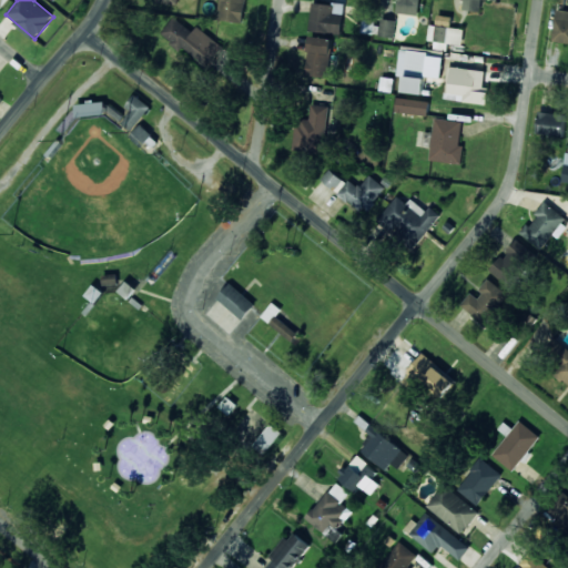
[(342,33),(345,1),(337,0),(332,0),(332,4),(312,2),(310,30),(342,33)]
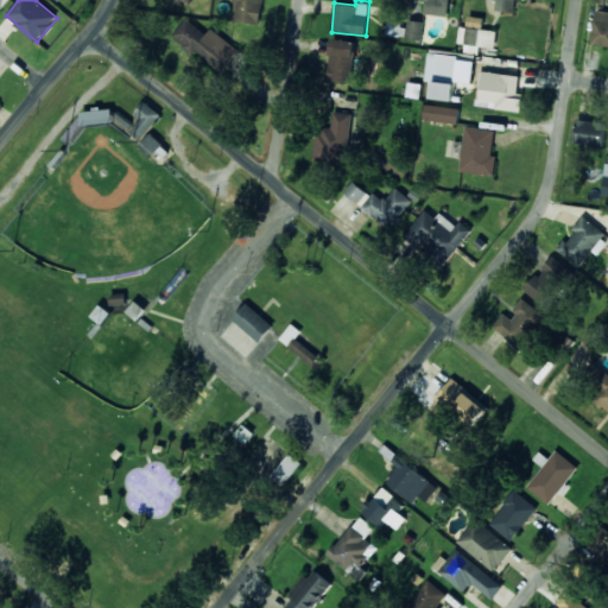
[(607,45),(607,11),(595,11),(593,45),(607,45)]
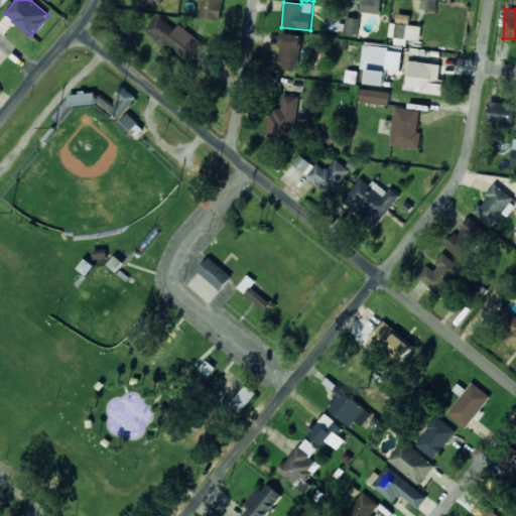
[(179,24),(175,28),(157,15),(146,31),(188,61),(203,41),(179,24)]
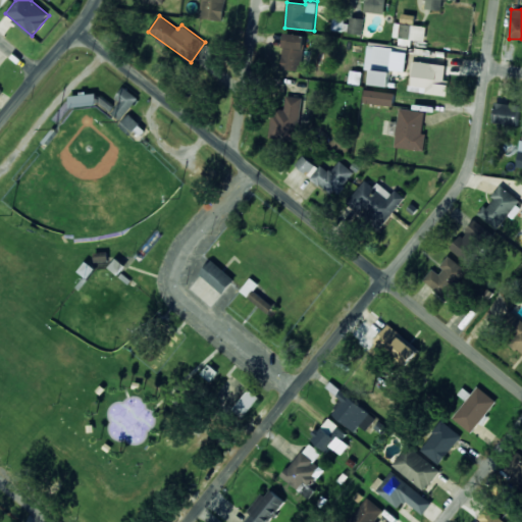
[(363,35),(364,18),(351,16),(349,33),(363,35)]
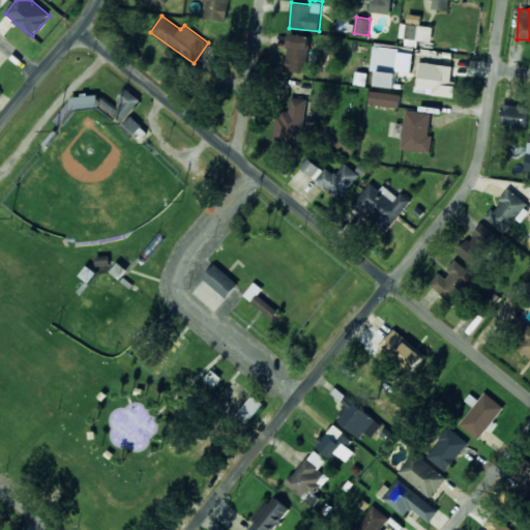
[(432,42),(433,27),(403,24),(401,45),(417,47),(418,40),(432,42)]
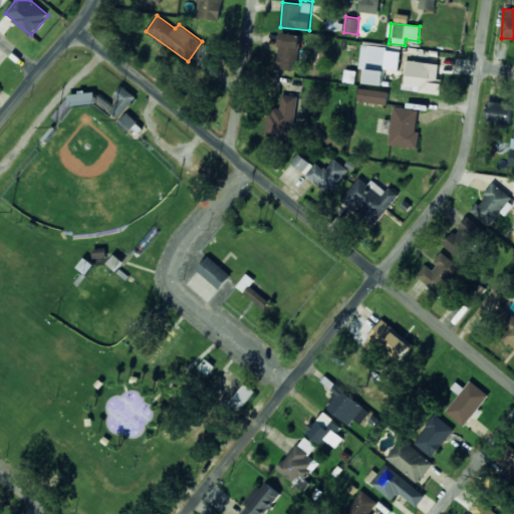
[(298,69),(300,34),(280,33),(278,68),(298,69)]
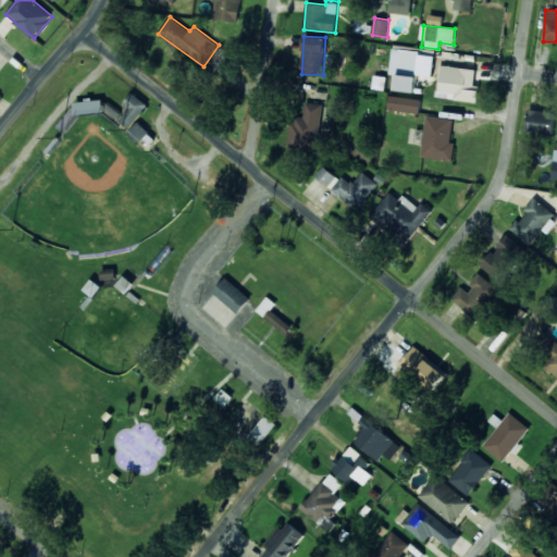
[(433,76),(435,51),(392,48),(390,74),(396,74),(394,90),(416,93),(417,75),(433,76)]
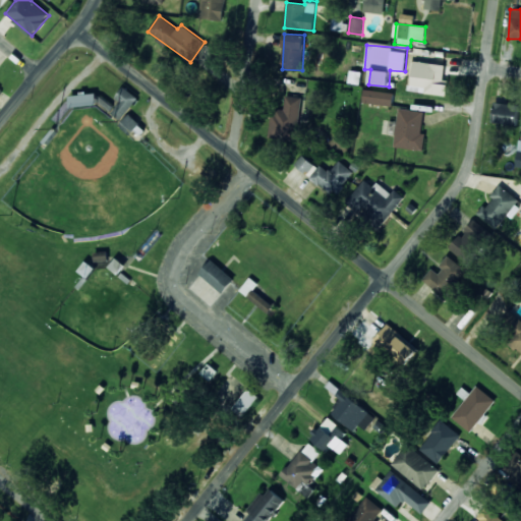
[(447,96),(449,80),(444,79),(446,64),(412,61),(410,81),(410,87),(424,88),(423,93),(447,96)]
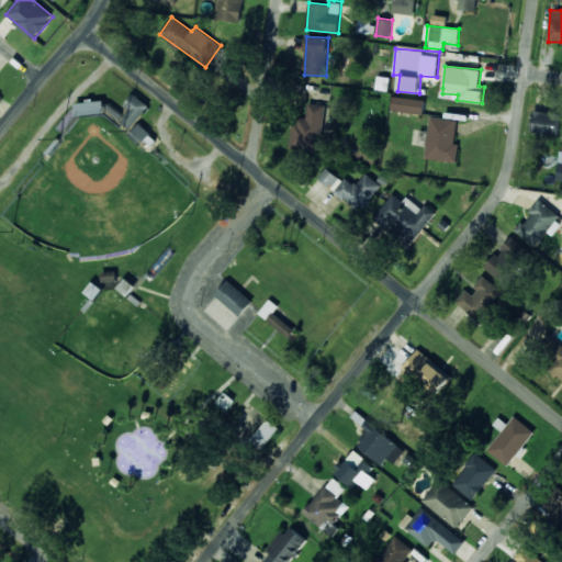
[(148,103),(132,93),(125,107),(128,109),(121,123),(133,130),(148,103)]
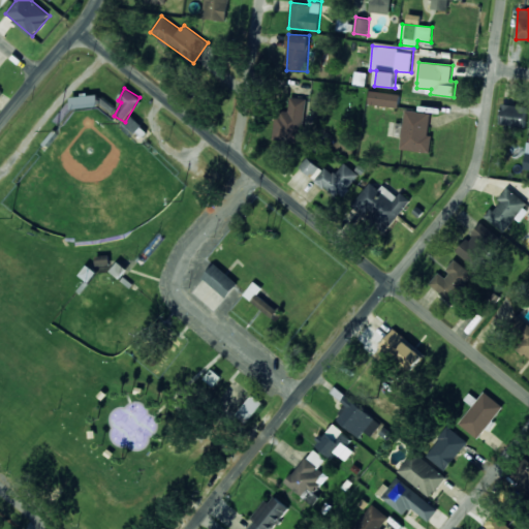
[(399,106),(400,93),(369,91),(368,105),(399,106)]
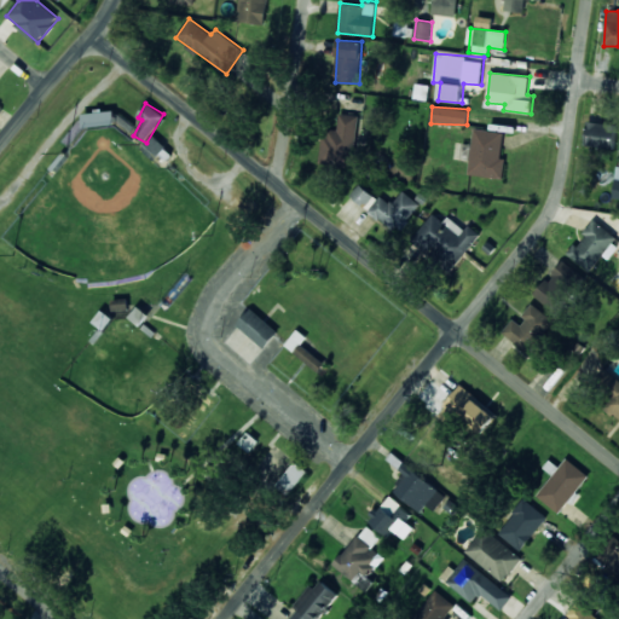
[(116,125),(115,110),(84,114),(85,128),(116,125)]
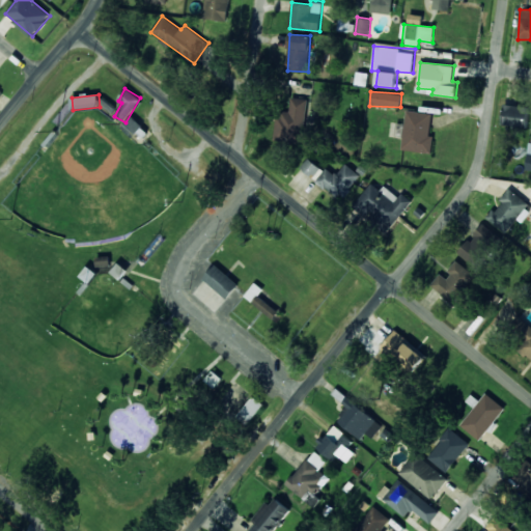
[(308,100),(291,96),(289,113),(278,111),(275,138),(303,142),(308,100)]
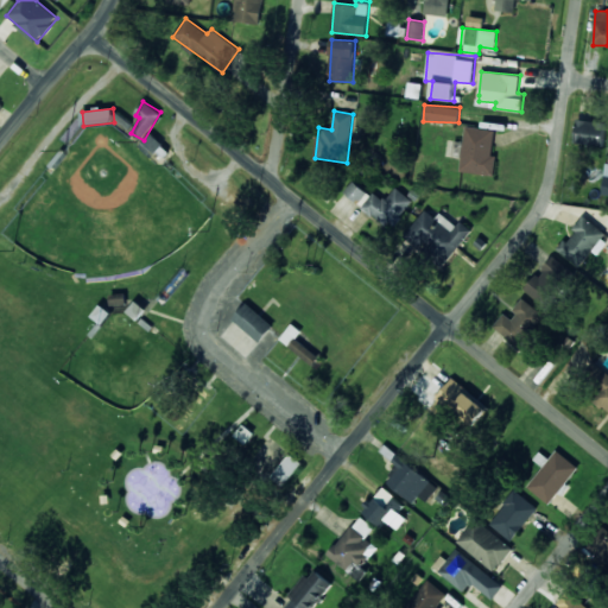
[(574,143),(602,147),(606,122),(577,119),(574,143)]
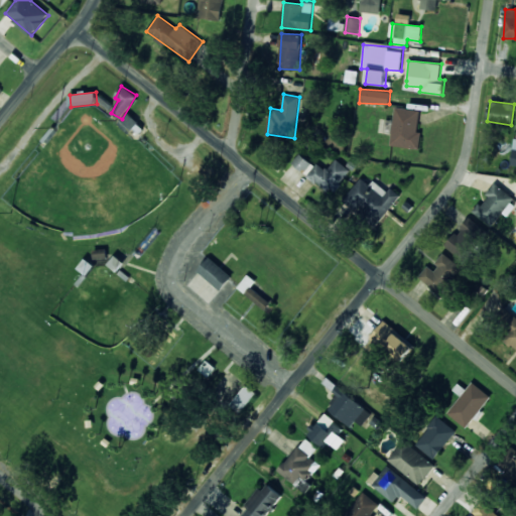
[(420,148),(421,132),(418,132),(420,110),(394,107),(391,145),(420,148)]
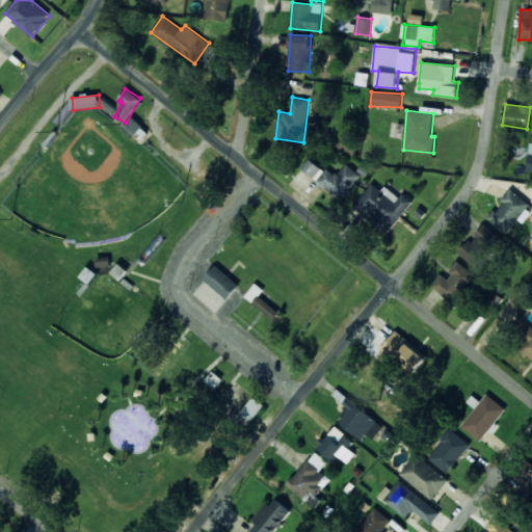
[(149,131),(131,116),(125,124),(141,139),(149,131)]
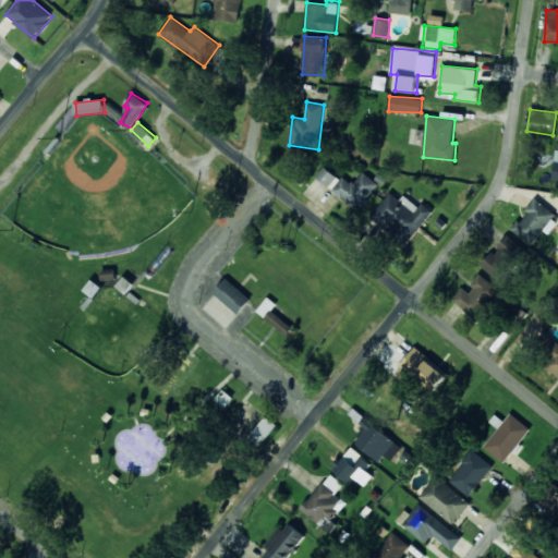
[(363,171),(353,184),(343,177),(341,179),(324,166),(316,177),(360,209),(379,184),(363,171)]
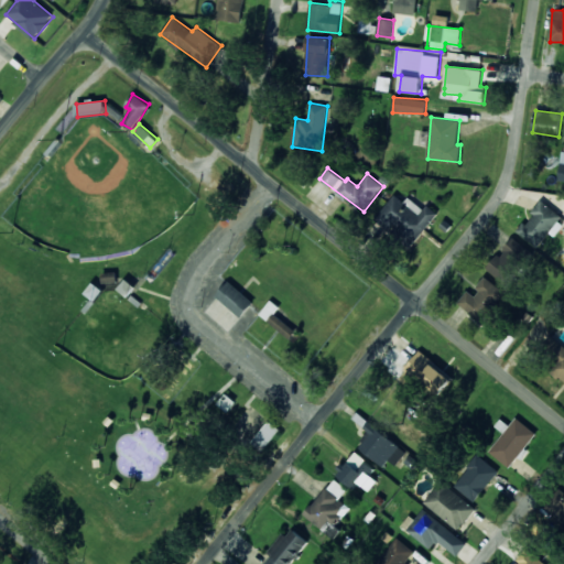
[(412,246),(438,214),(427,205),(424,209),(409,197),(404,203),(394,194),(376,217),(412,246)]
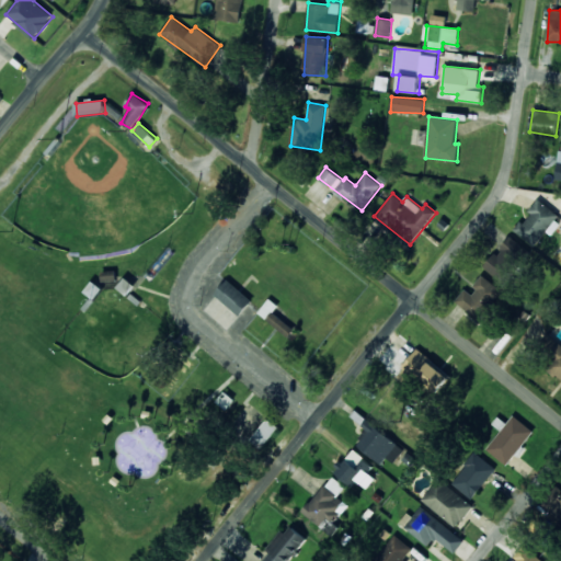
[(560,218),(560,217),(540,199),(515,230),(534,247),(547,230),(549,232),(560,218)]
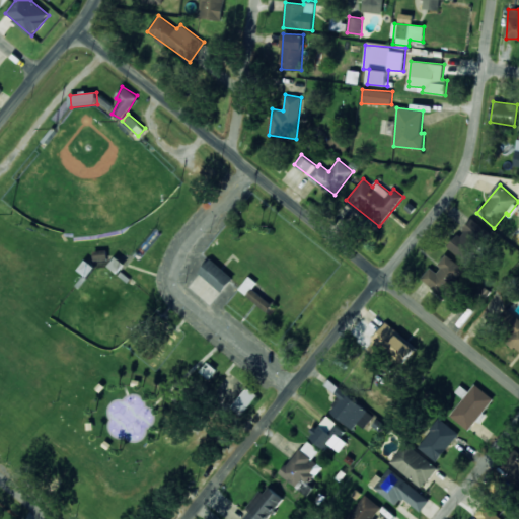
[(448,248),(466,262),(490,232),(471,218),(448,248)]
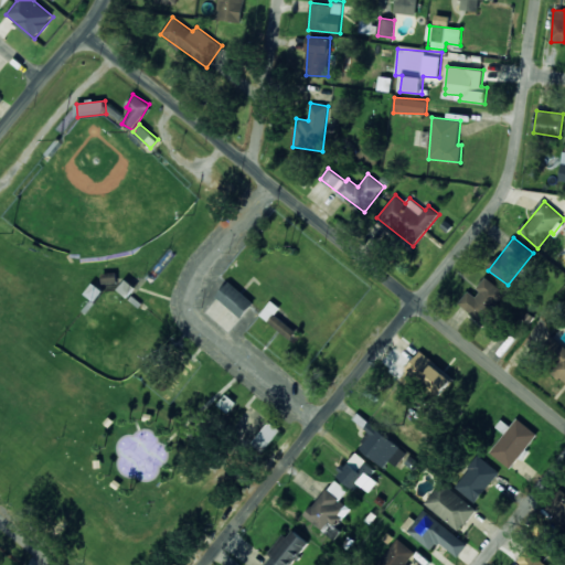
[(486,322),(505,290),(484,278),(475,295),(467,290),(458,305),(486,322)]
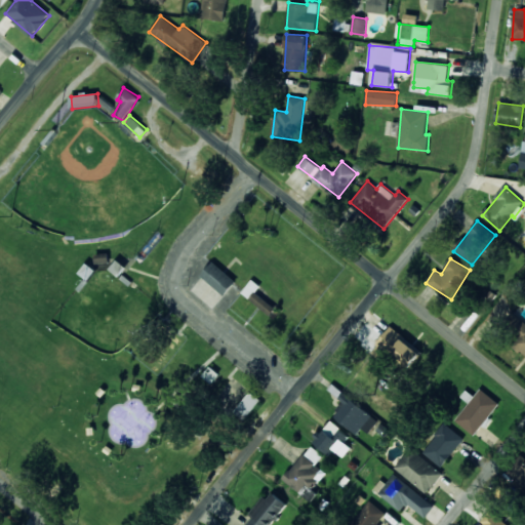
[(237,282),(213,261),(201,275),(225,295),(237,282)]
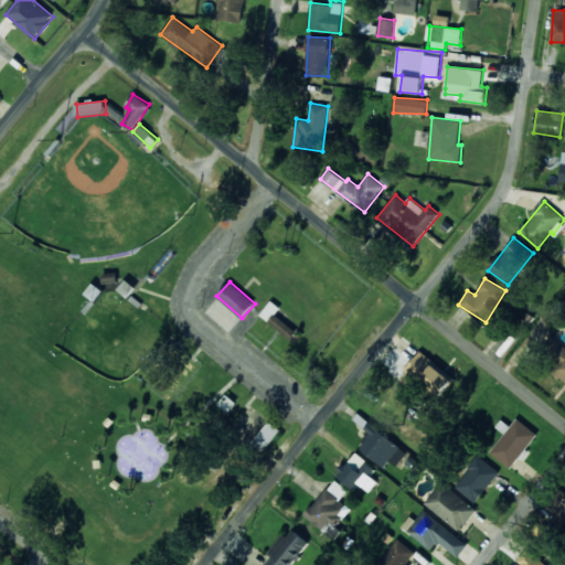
[(280,308),(272,300),(259,316),(291,340),(298,331),(275,315),(280,308)]
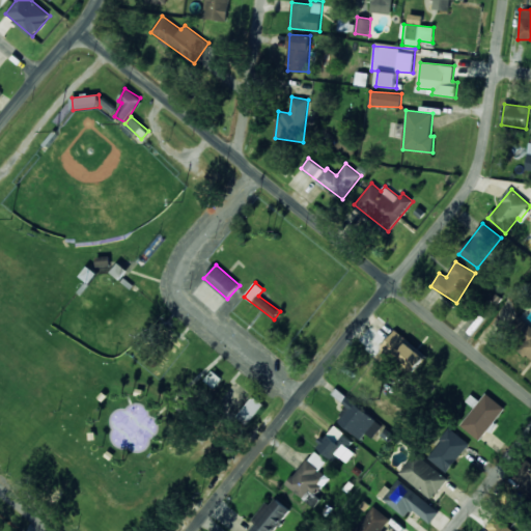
[(530,327),(524,322),(508,342),(530,359),(530,327)]
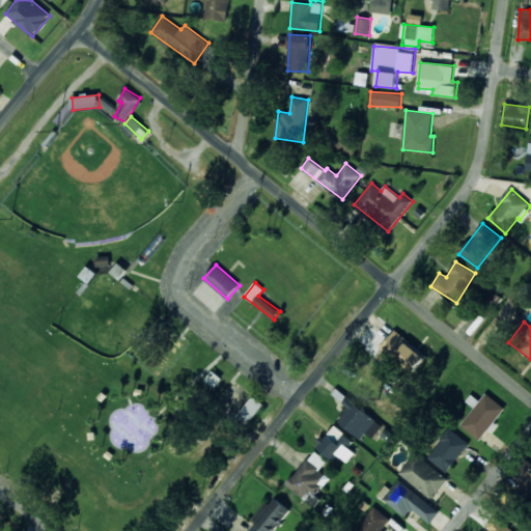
[(426,356),(395,331),(376,356),(388,364),(394,357),(415,372),(426,356)]
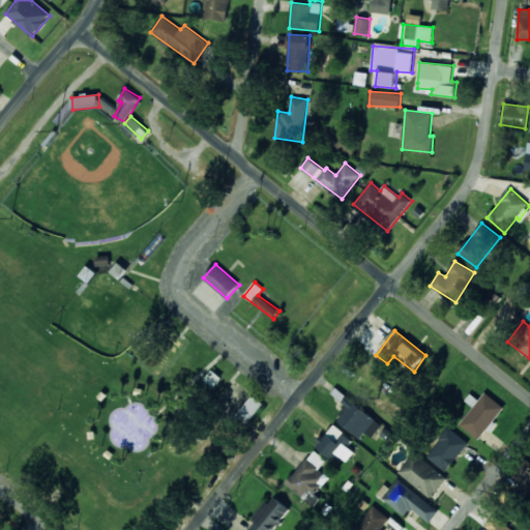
[(504,408),(486,392),(479,400),(471,393),(466,400),(474,407),(460,423),(478,439),(504,408)]
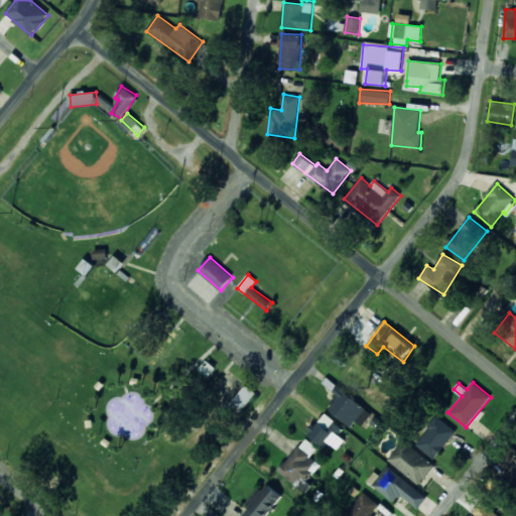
[(231,404),(241,412),(257,393),(247,385),(231,404)]
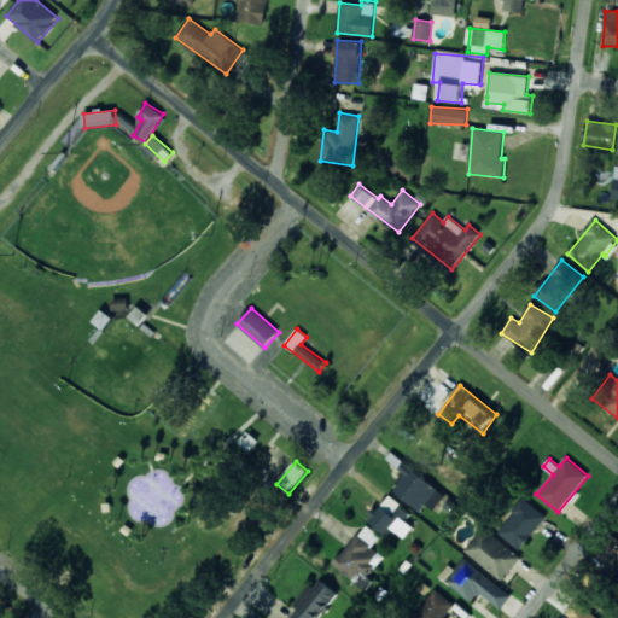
[(433,511),(444,497),(410,468),(394,489),(420,512),(426,505),(433,511)]
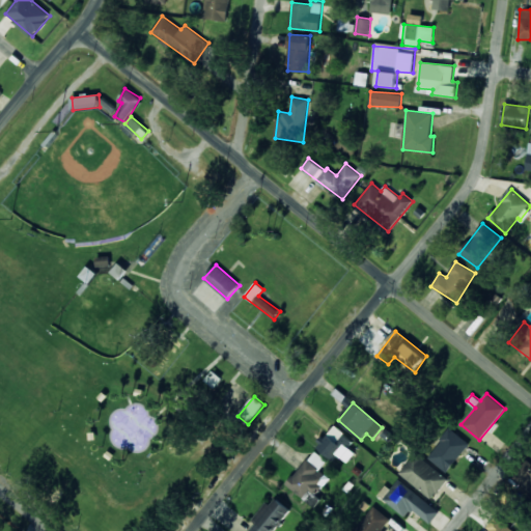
[(317,448),(332,458),(335,453),(348,463),(355,452),(348,447),(354,440),(333,425),(317,448)]
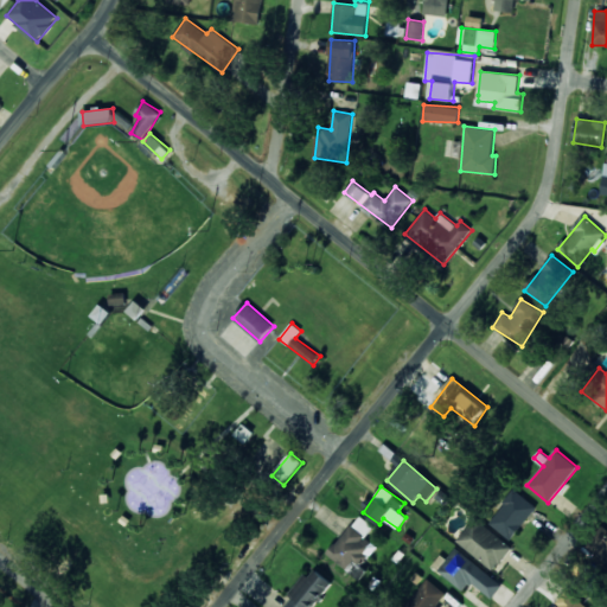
[(489,522),(510,540),(537,506),(515,489),(489,522)]
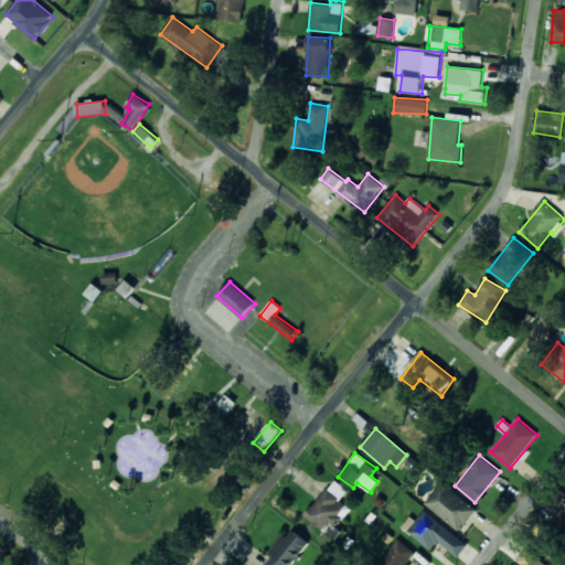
[(341,500),(349,490),(333,479),(306,516),(324,530),(330,521),(338,526),(351,509),(341,500)]
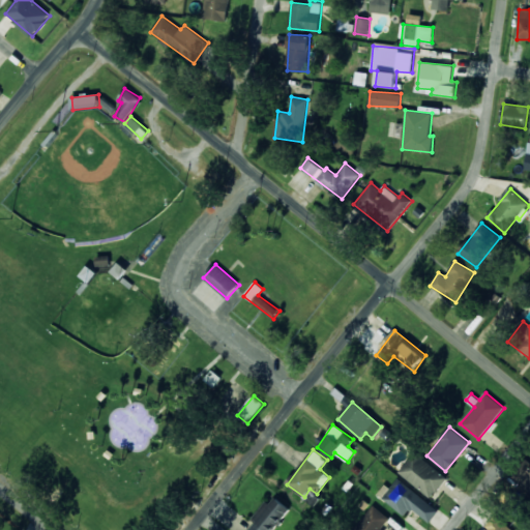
[(399,474),(433,497),(447,476),(413,452),(399,474)]
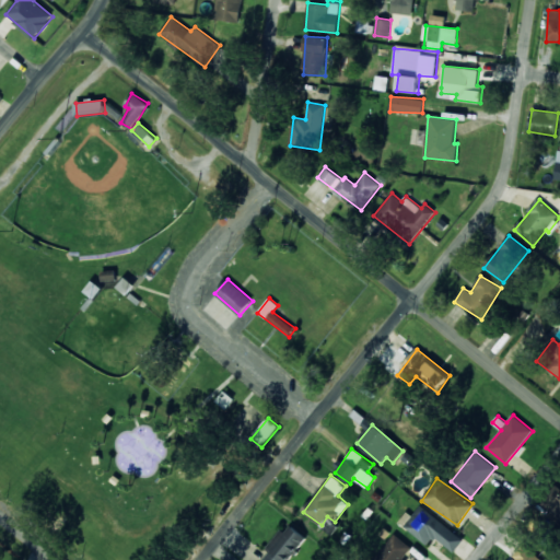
[(429,546),(434,537),(454,552),(464,538),(420,505),(404,527),(429,546)]
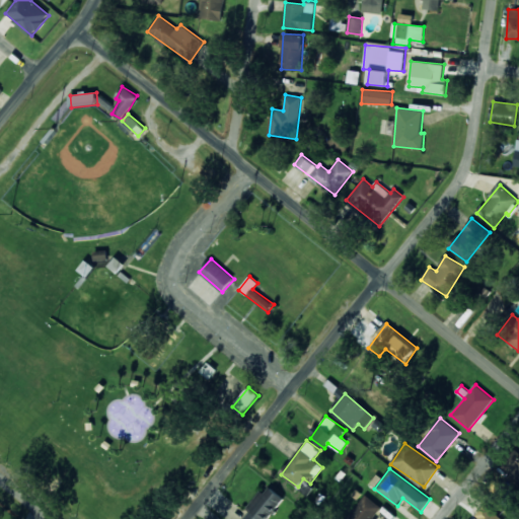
[(268,518),(284,498),(267,485),(247,510),(249,511),(243,518),(268,518)]
